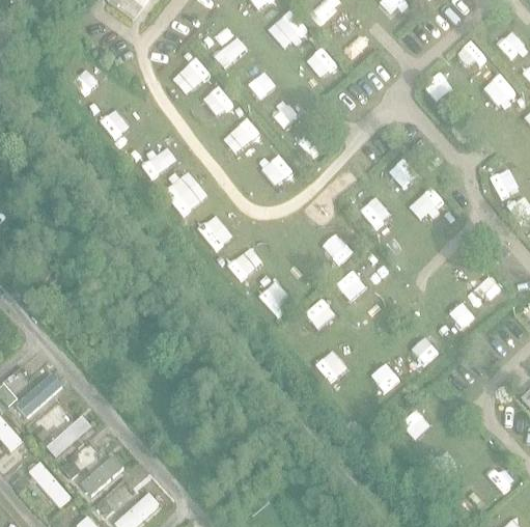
[(133,20),(147,0),(107,0),(133,20)]
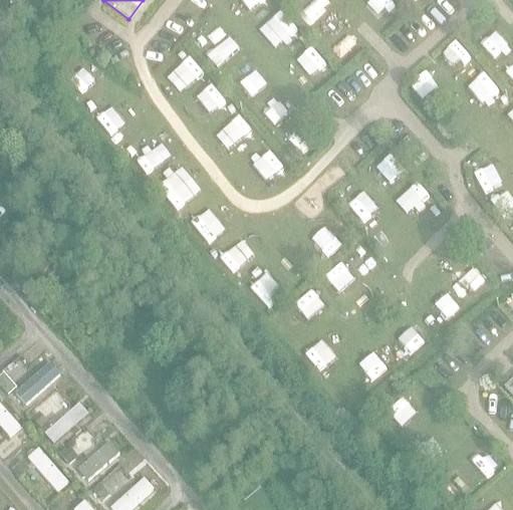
[(50,359),(15,391),(25,402),(60,370),(50,359)]
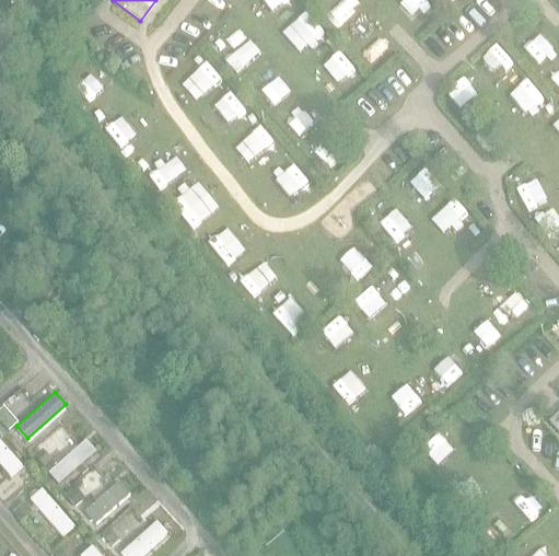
[(3,403),(0,405),(0,417),(8,427),(18,418),(3,403)]
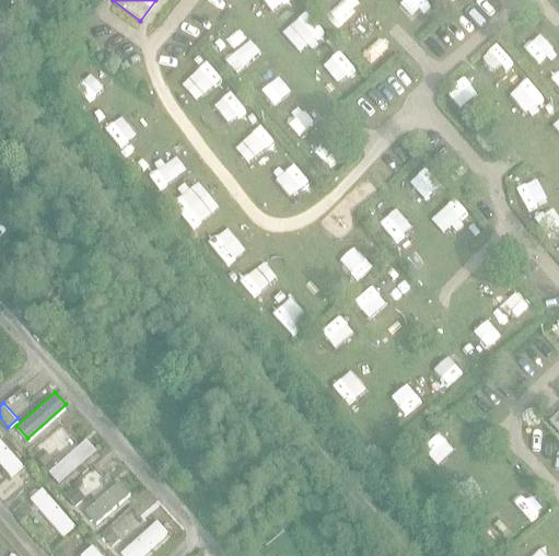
[(558,409),(548,419),(558,430),(558,409)]
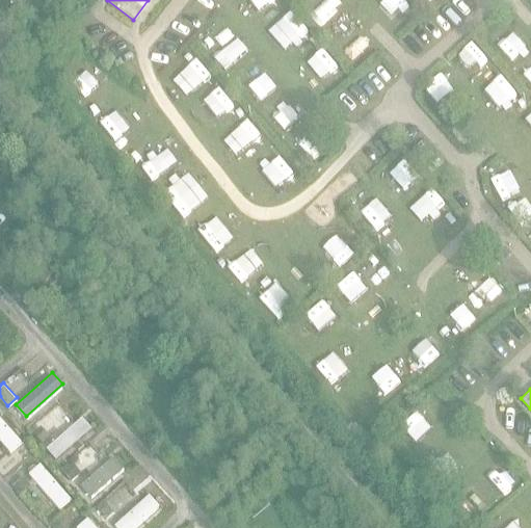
[(55,457),(90,426),(81,416),(63,431),(60,427),(50,437),(53,441),(46,447),(55,457)]
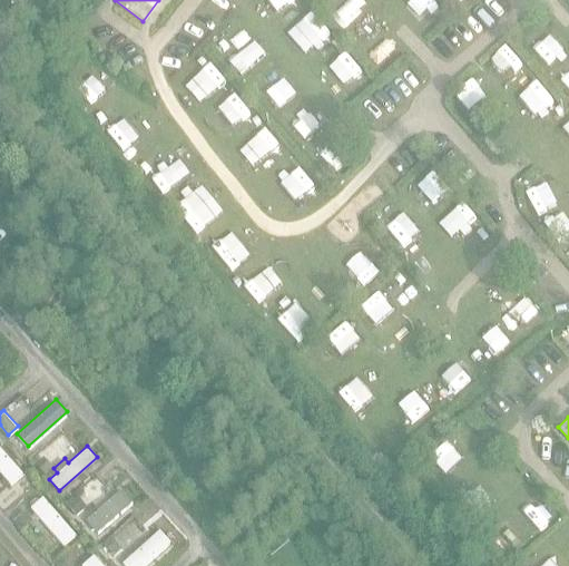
[(0,470),(10,482),(22,471),(0,447),(0,470)]
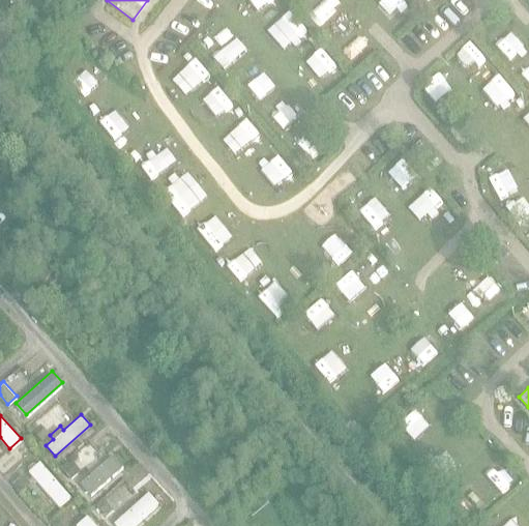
[(113,454),(80,483),(90,494),(122,465),(113,454)]
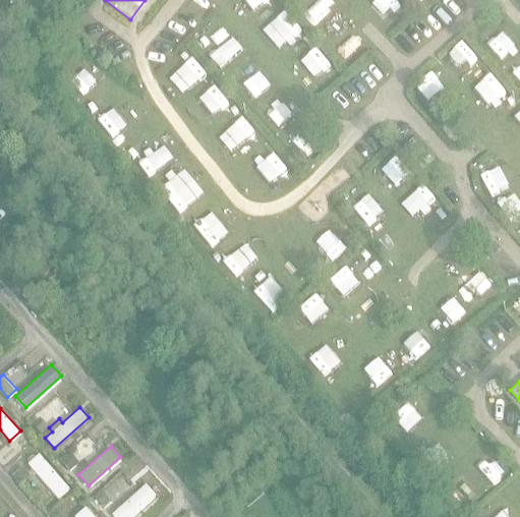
[(27,462),(57,496),(68,486),(39,452),(27,462)]
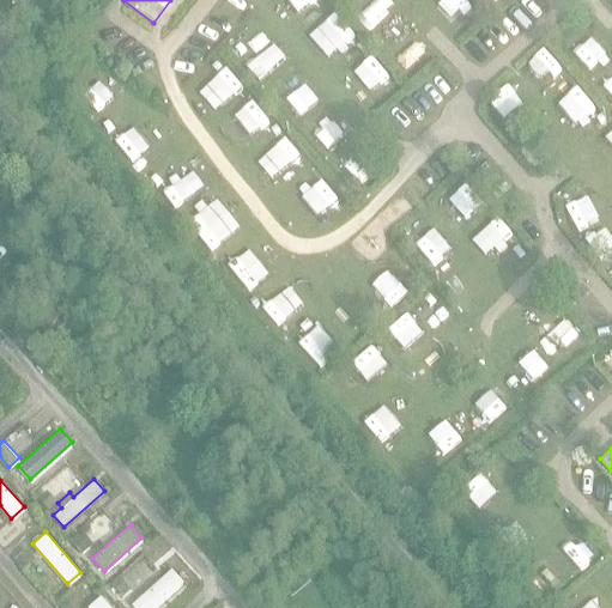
[(171,569),(132,603),(135,607),(151,607),(182,581),(171,569)]
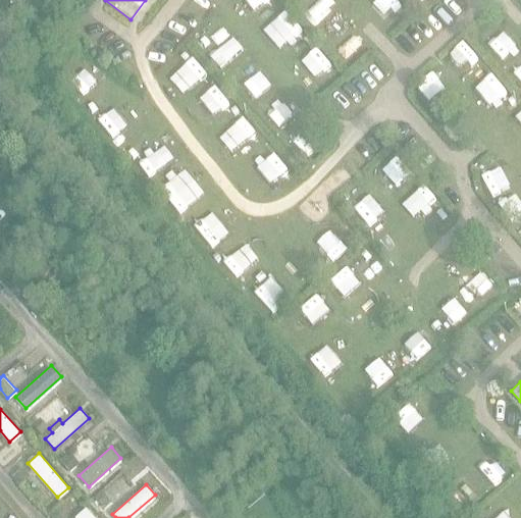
[(74,516),(75,517),(95,517),(86,507),(74,516)]
